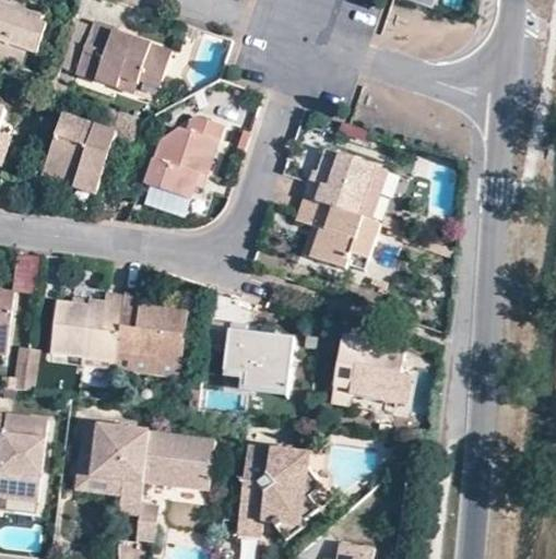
[(0,59),(19,66),(25,47),(36,51),(46,22),(39,20),(44,7),(25,0),(22,0),(21,7),(14,4),(15,0),(0,0),(0,59)]
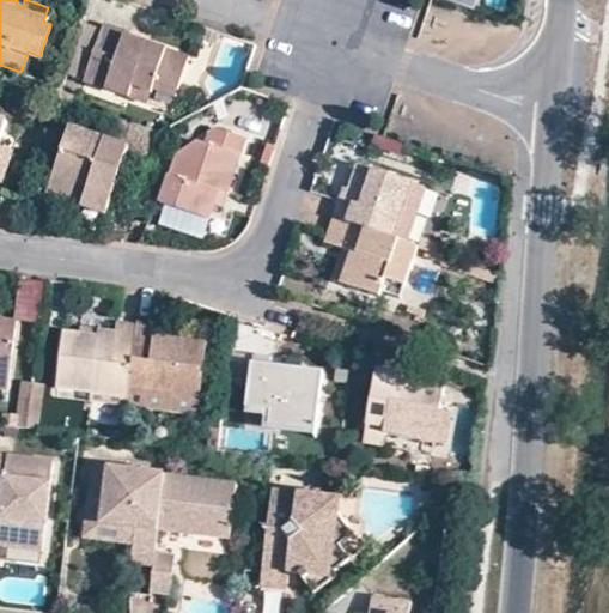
[(156,80),(178,89),(189,58),(145,42),(122,44),(126,36),(127,31),(103,23),(83,80),(129,96),(134,84),(152,91),(156,80)]
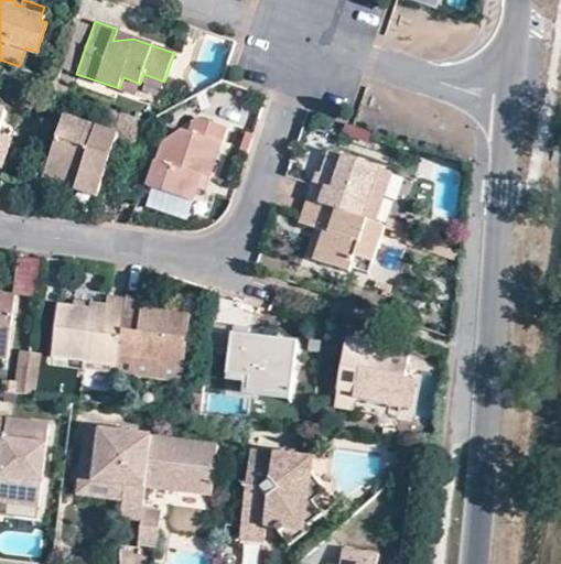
[(73,26),(61,69),(74,73),(85,30),(73,26)]
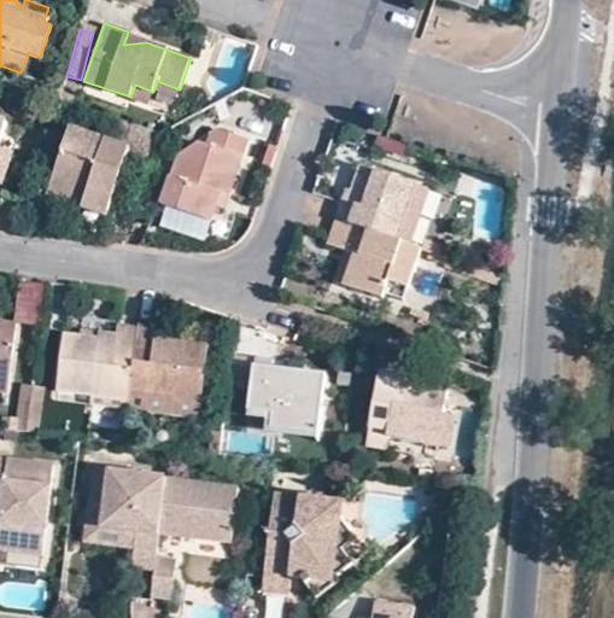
[(153,92),(175,100),(180,89),(157,81),(153,92)]
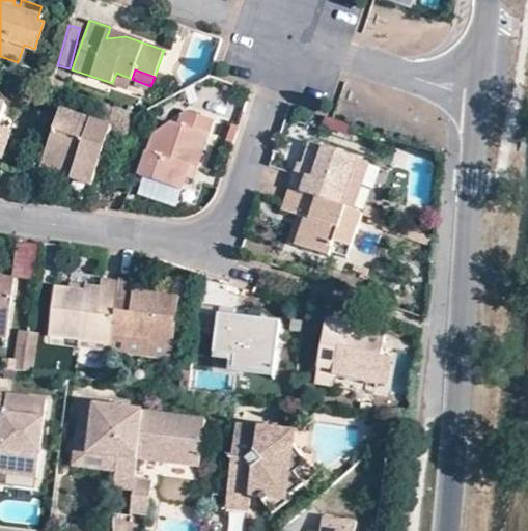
[(116,73),(112,83),(128,89),(132,79),(116,73)]
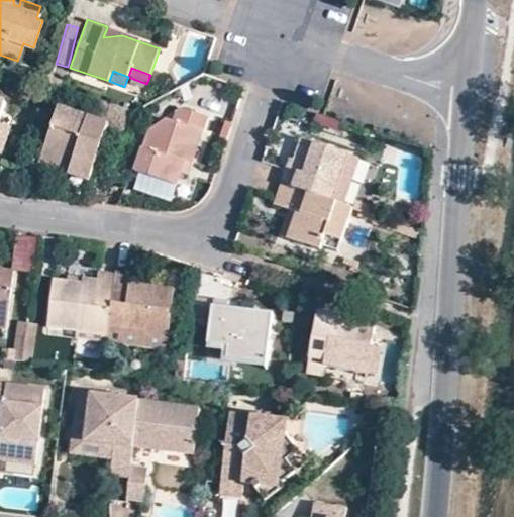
[(137,163),(177,178),(181,167),(182,161),(189,163),(205,112),(184,104),(176,109),(174,114),(169,113),(151,122),(137,163)]
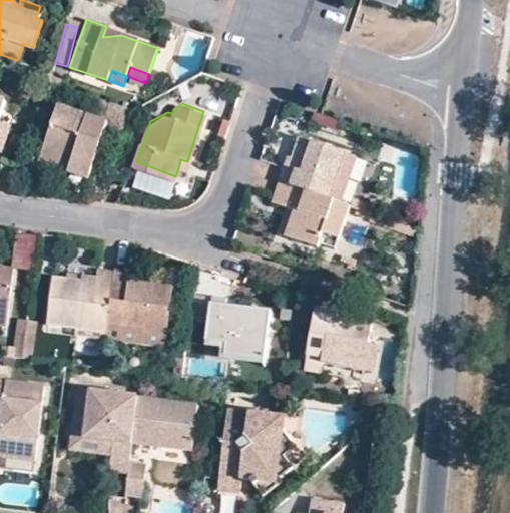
[(38,158),(88,174),(106,121),(56,105),(38,158)]
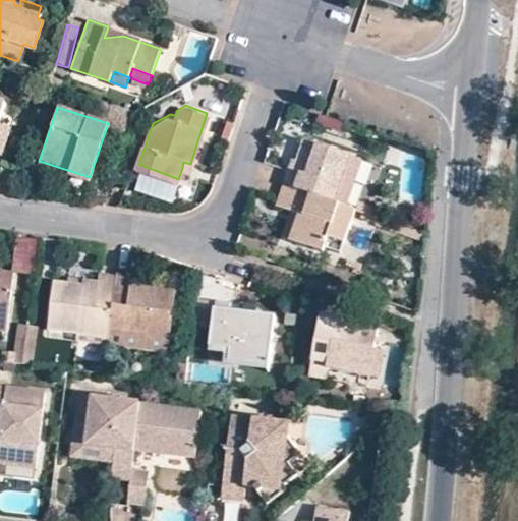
[(0,153),(13,114),(0,110),(0,153)]
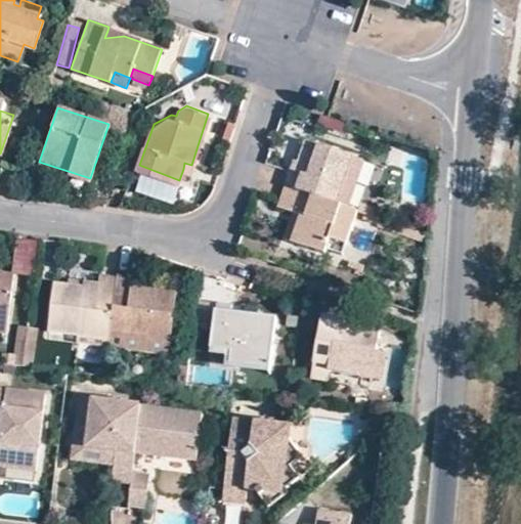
[(296,171),(290,168),(284,185),(336,203),(345,178),(353,155),(307,138),(299,160),(296,171)]
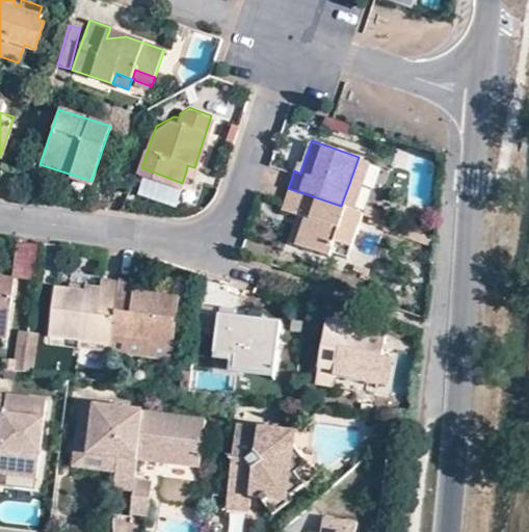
[(368,160),(359,157),(350,181),(360,185),(368,160)]
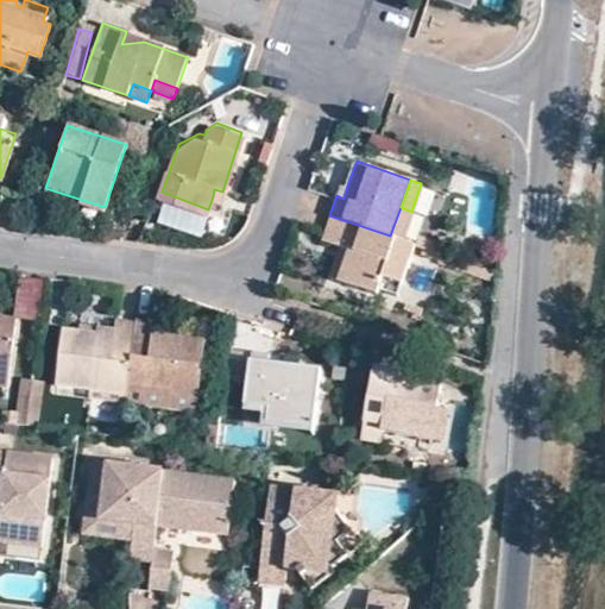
[(340,184),(336,195),(344,199),(347,186),(340,184)]
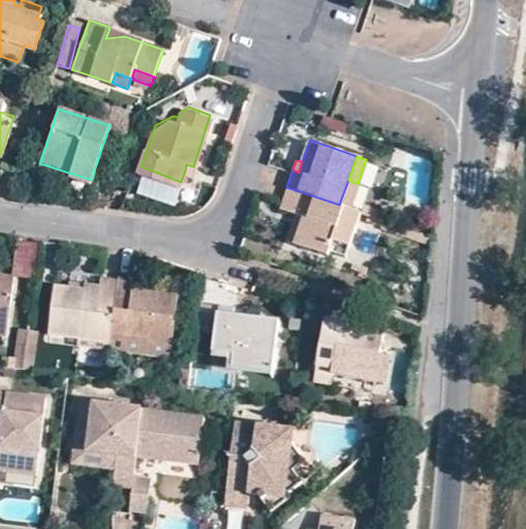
[(339,205),(286,187),(279,208),(292,213),(301,216),(291,243),(326,255),(327,250),(331,240),(347,246),(359,212),(339,205)]
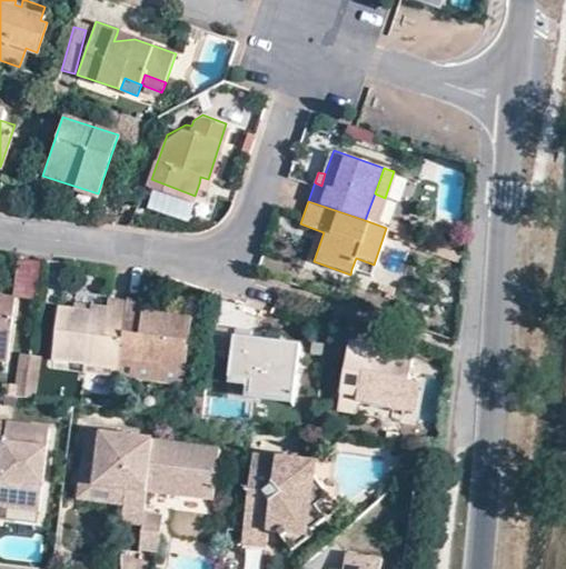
[(414,228),(389,219),(386,228),(410,236),(414,228)]
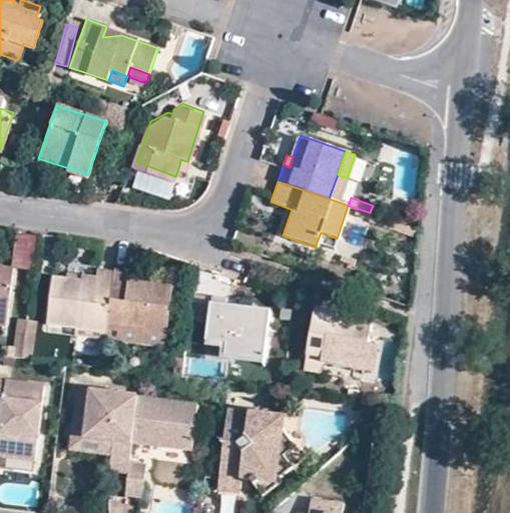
[(275,232),(283,235),(292,209),(284,206),(275,232)]
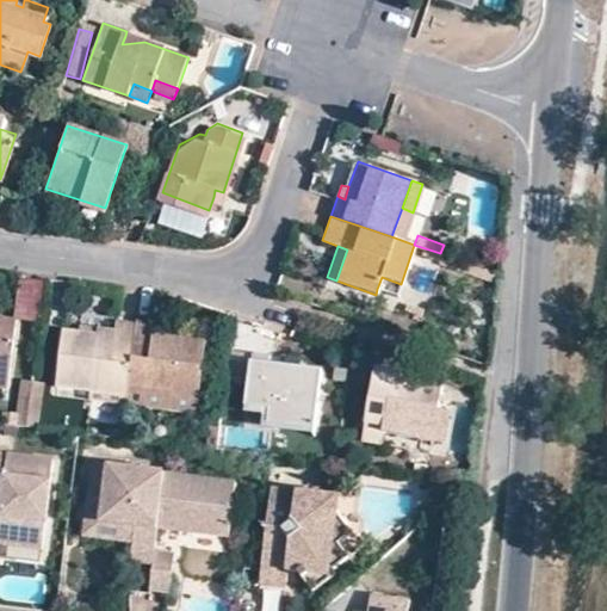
[(14,276),(12,318),(39,319),(42,278),(14,276)]
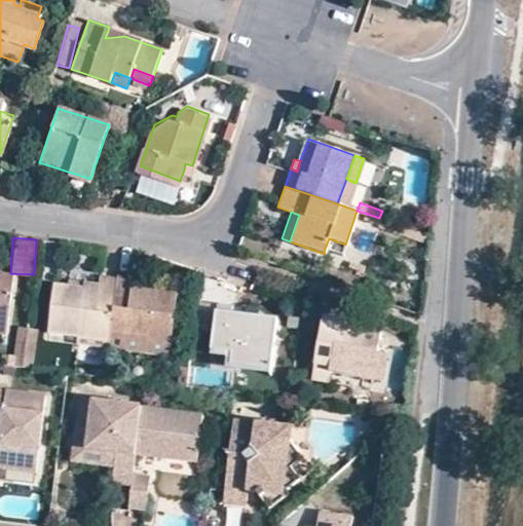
[(341,255),(345,245),(329,238),(325,249),(341,255)]
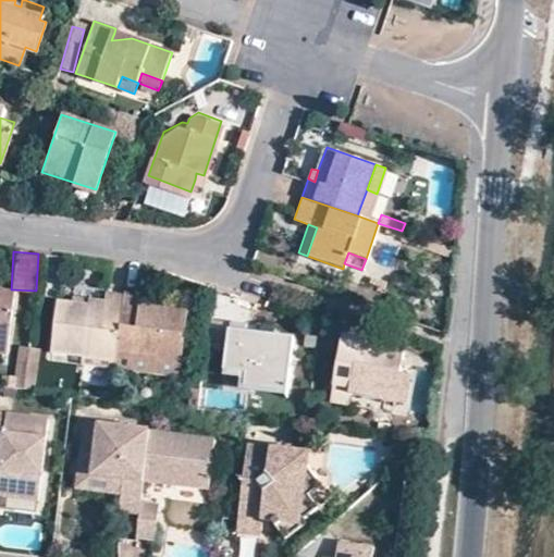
[(0,337),(10,338),(14,292),(0,289),(0,337)]
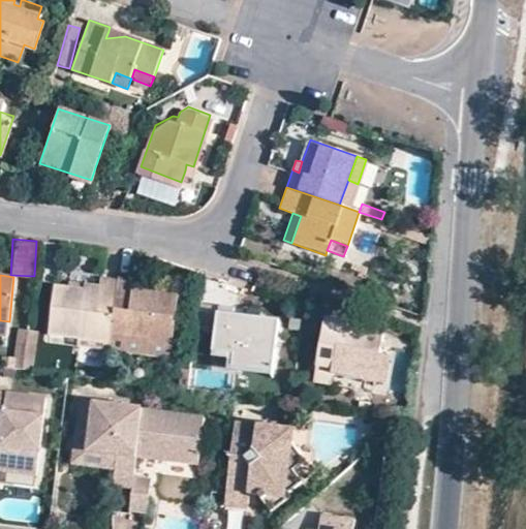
[(97,284),(83,282),(82,290),(67,288),(52,286),(45,334),(76,338),(110,342),(111,333),(116,279),(97,276),(97,284)]
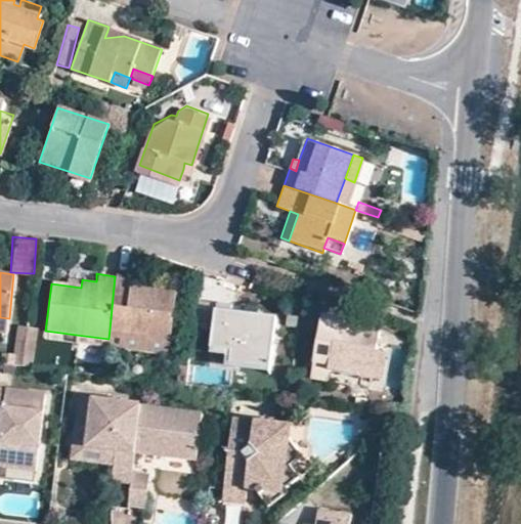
[(131,275),(116,273),(115,276),(110,330),(145,335),(145,340),(167,342),(173,291),(130,286),(131,275)]
